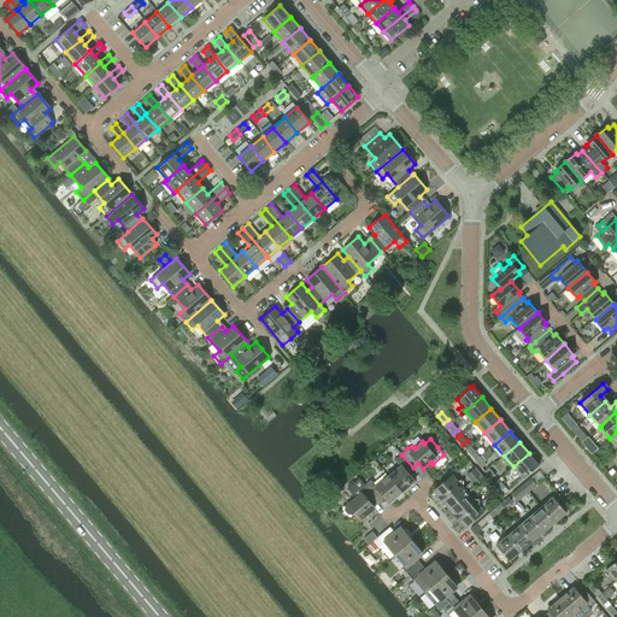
[(470,445),(465,448),(472,457),(477,453),(470,445)]
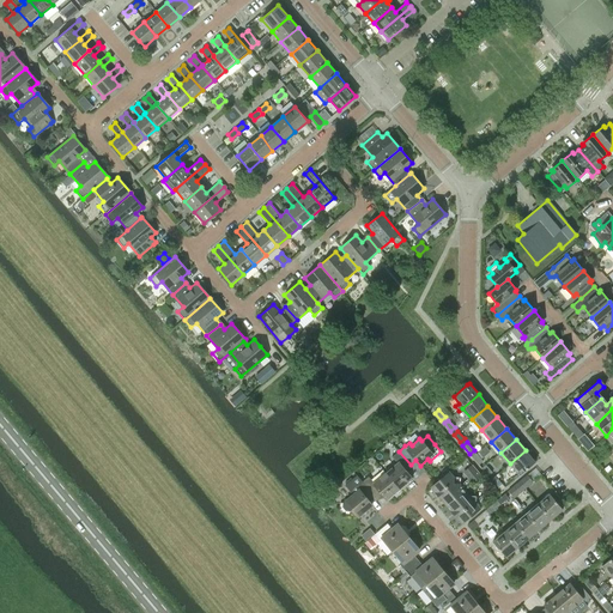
[(526,450),(510,463),(520,475),(535,462),(526,450)]
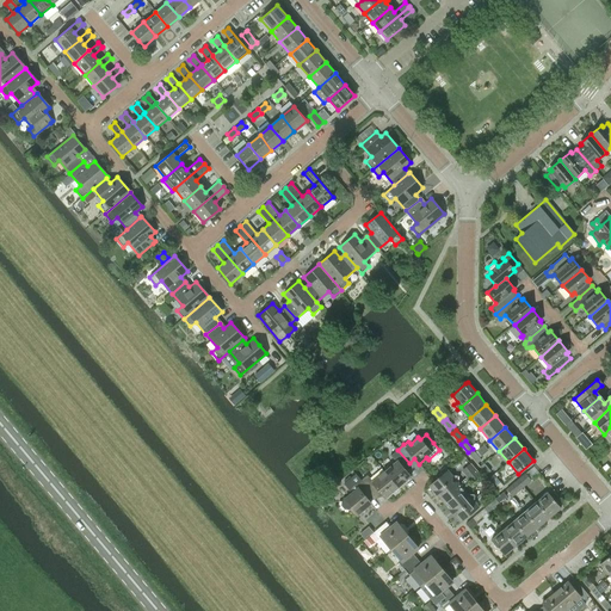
[(396,461),(384,471),(399,488),(412,476),(403,468),(409,463),(397,450),(392,455),(396,461)]
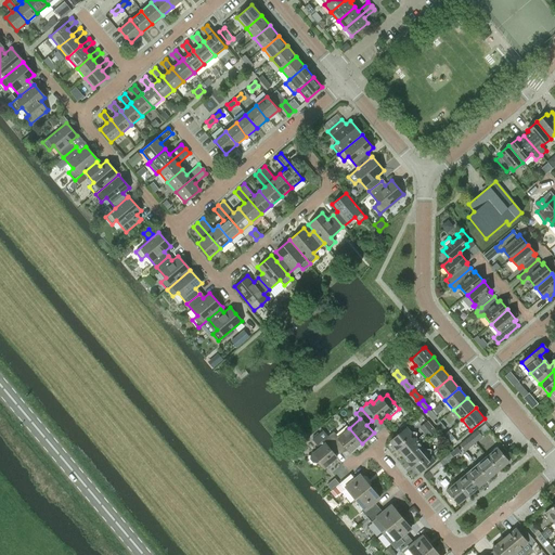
[(437,417),(431,411),(427,414),(434,421),(437,417)]
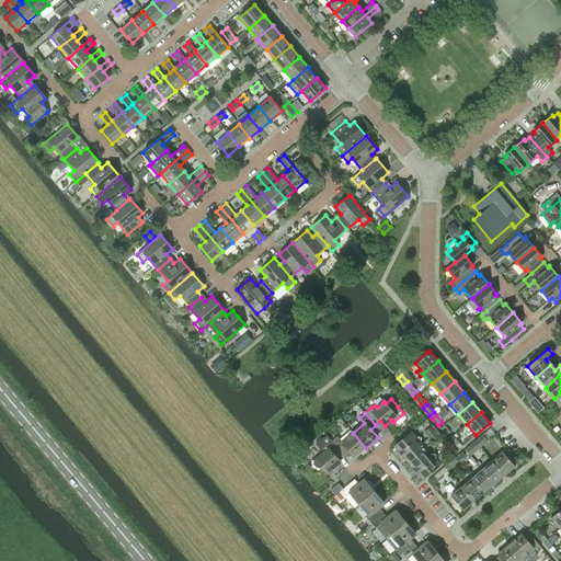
[(432,433),(427,436),(432,442),(441,435),(432,425),(428,428),(432,433)]
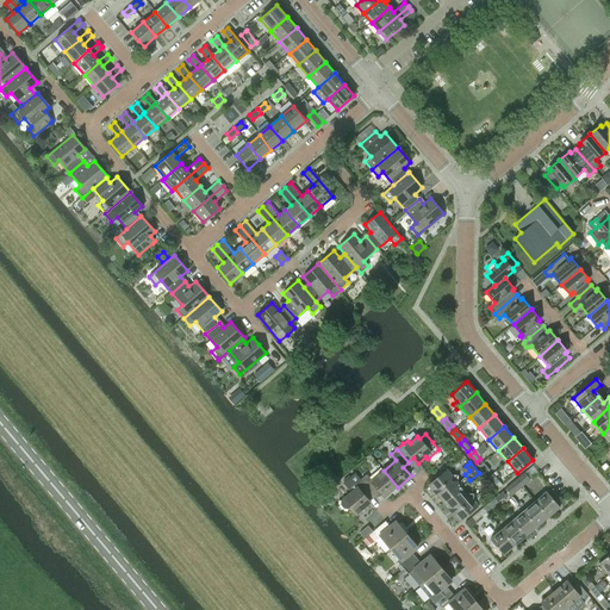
[(490,471),(484,462),(479,466),(486,474),(490,471)]
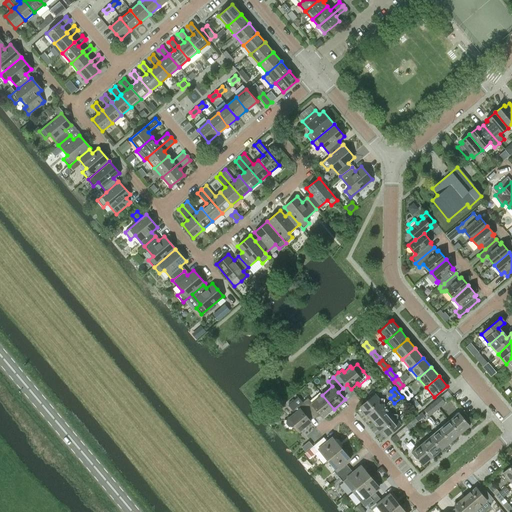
[(360,407),(373,422),(388,409),(376,394),(360,407)]
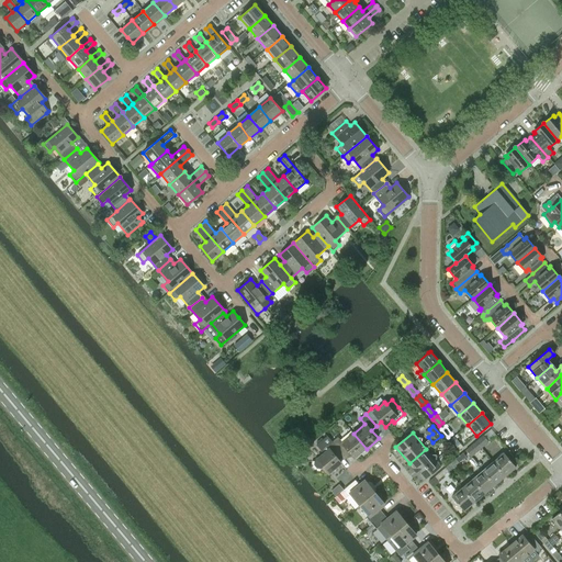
[(327,436),(343,454),(347,450),(355,459),(367,449),(353,434),(343,442),(338,437),(333,442),(327,436)]
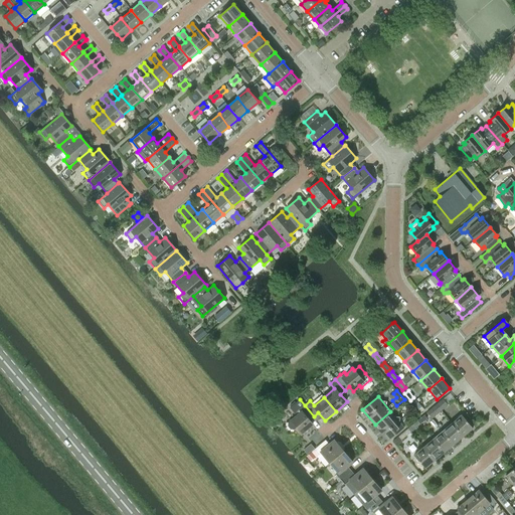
[(443,398),(435,405),(436,406),(440,410),(448,404),(444,399),(443,398)]
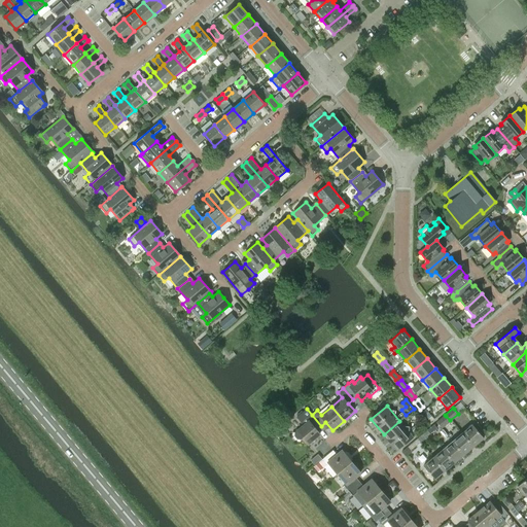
[(304,425),(297,430),(296,430),(294,432),(293,435),(296,440),(301,440),(304,437),(310,445),(321,435),(316,430),(321,426),(307,409),(296,417),(304,425)]
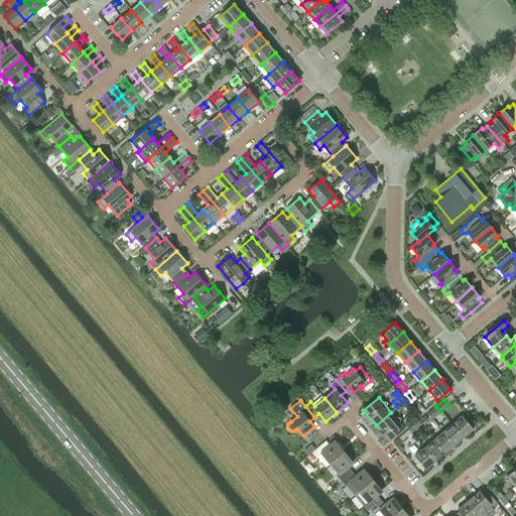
[(422,407),(417,400),(413,403),(419,410),(422,407)]
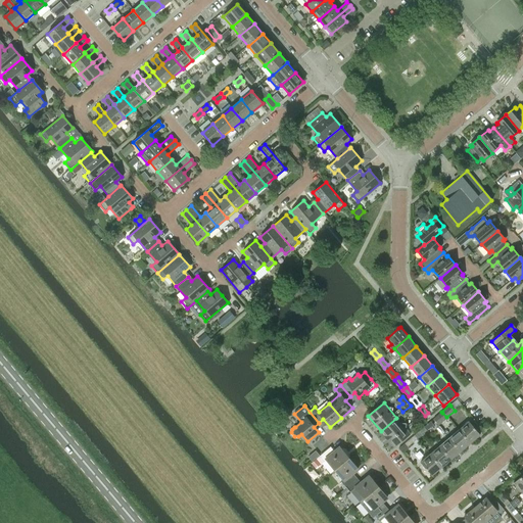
[(441,412),(433,419),(434,419),(438,424),(446,417),(442,413),(441,412)]
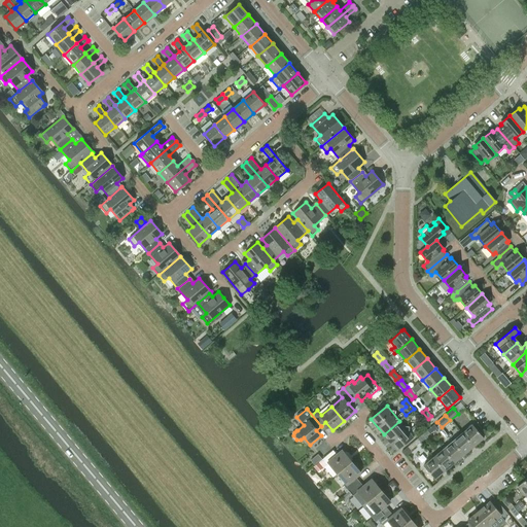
[(384,434),(397,450),(413,437),(399,421),(384,434)]
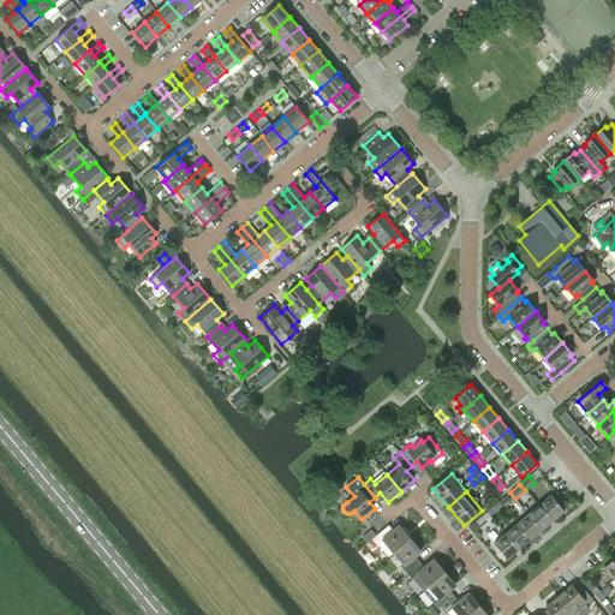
[(507,495),(499,502),(502,506),(511,500),(507,495)]
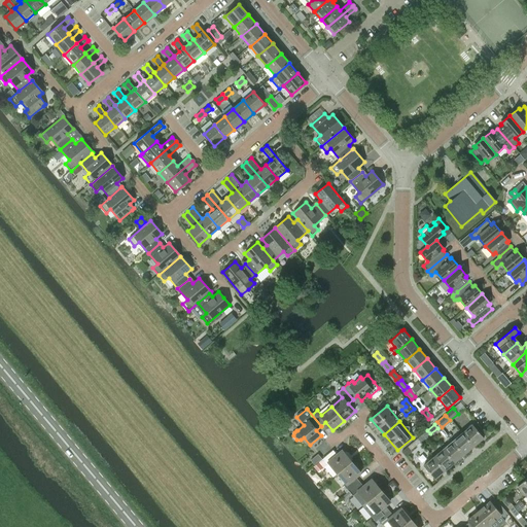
[(463,433),(475,447),(484,438),(472,425),(463,433)]
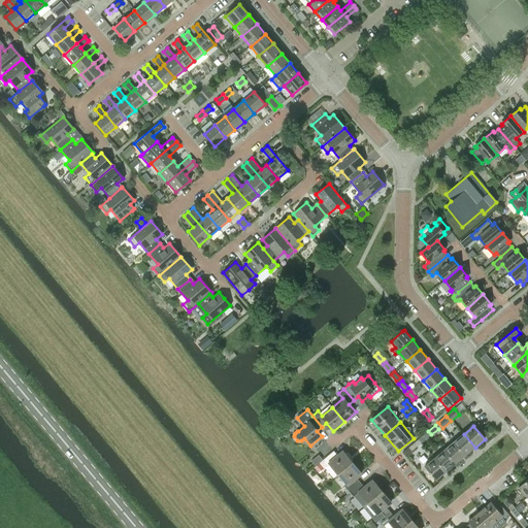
[(425,433),(419,439),(422,442),(428,437),(425,433)]
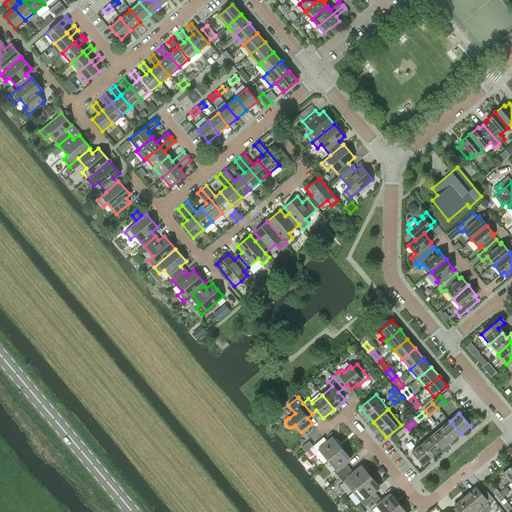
[(440,429),(451,442),(461,434),(450,421),(440,429)]
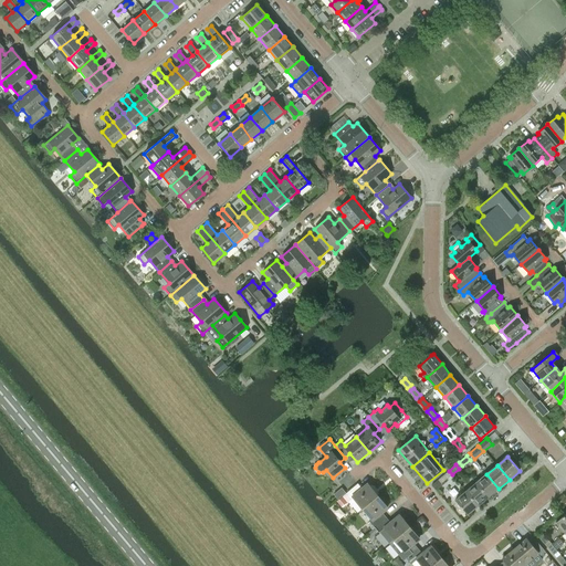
[(449,471),(438,480),(441,484),(452,474),(449,471)]
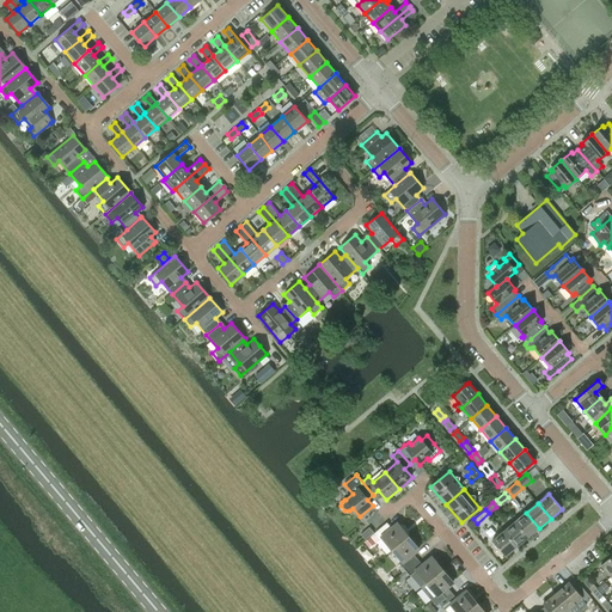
[(515,522),(528,538),(539,528),(526,513),(515,522)]
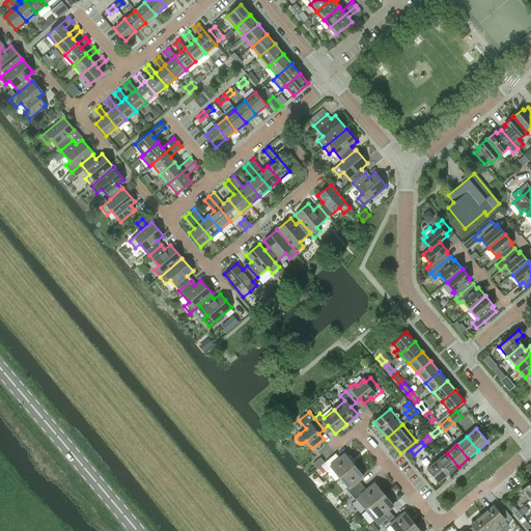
[(335,453),(325,463),(325,464),(329,468),(330,469),(332,468),(340,477),(355,466),(345,455),(340,459),(336,454),(335,453)]
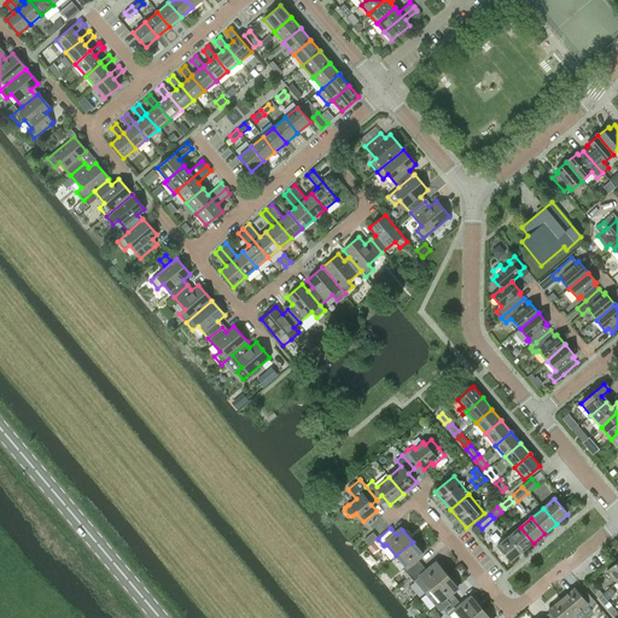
[(508,536),(522,553),(534,543),(520,528),(508,536)]
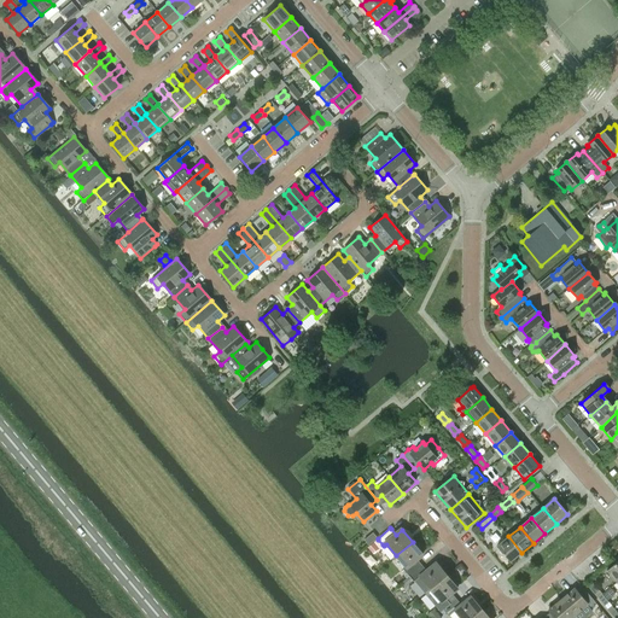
[(511,563),(522,553),(508,536),(497,547),(511,563)]
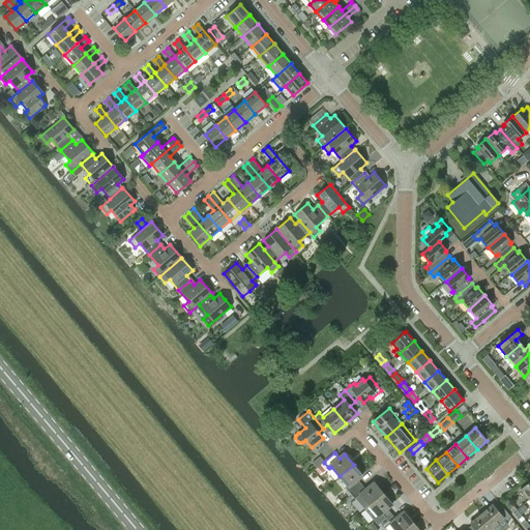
[(346,490),(351,494),(362,484),(358,480),(362,475),(354,465),(340,476),(349,488),(346,490)]
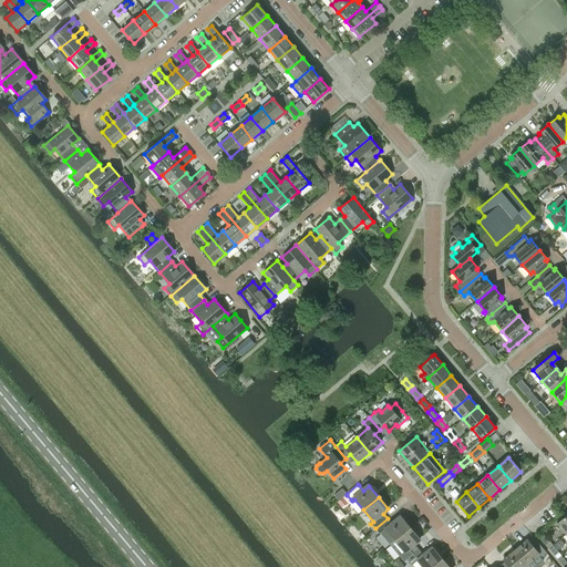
[(566,514),(556,524),(566,535),(566,533),(566,514)]
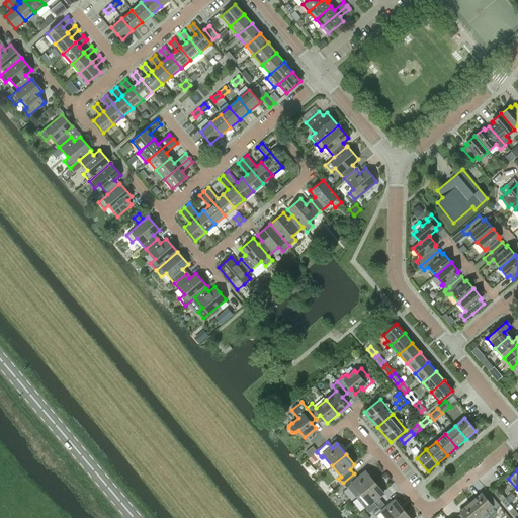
[(354,473),(343,483),(347,488),(348,488),(356,498),(374,483),(365,472),(357,479),(354,473)]
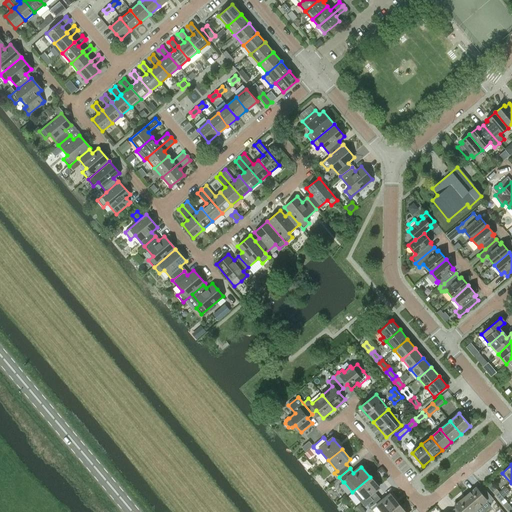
[(370,477),(352,492),(365,506),(367,505),(378,496),(374,492),(379,488),(370,477)]
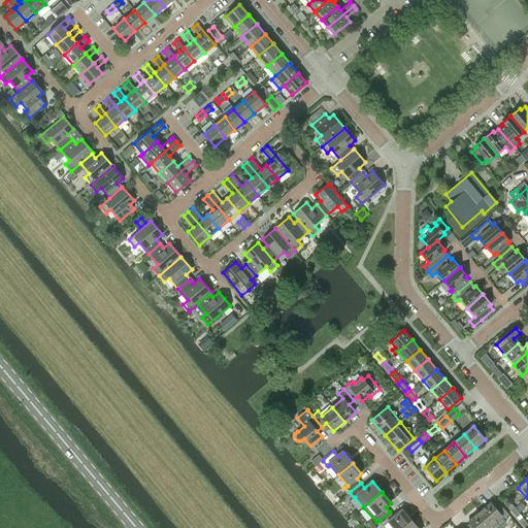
[(502,501),(508,507),(512,504),(505,498),(502,501)]
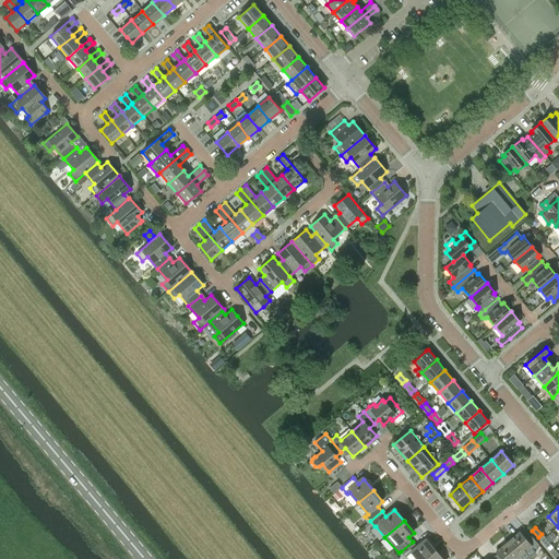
[(508,543),(520,557),(530,548),(532,550),(538,545),(528,533),(523,537),(519,533),(508,543)]
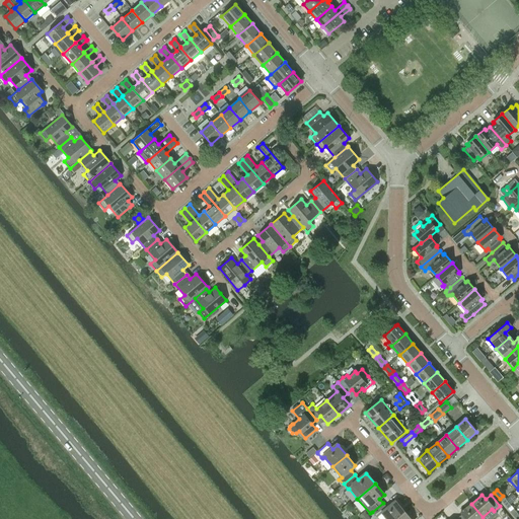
[(506,499),(502,502),(508,509),(511,506),(506,499)]
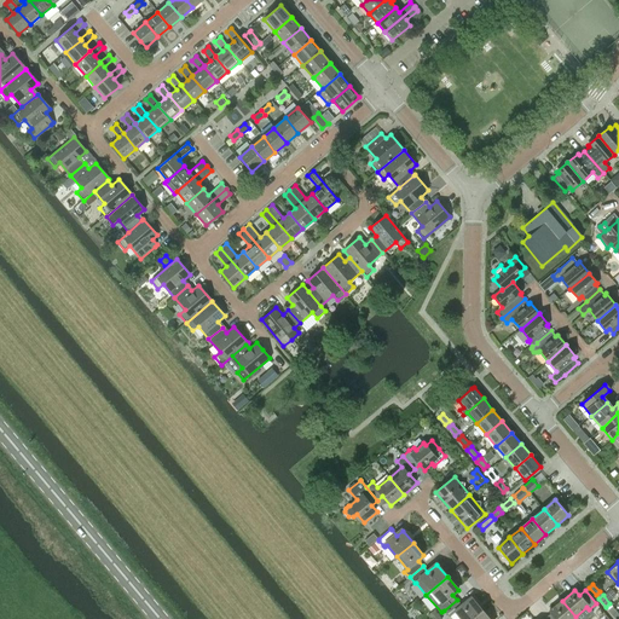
[(450,617),(451,617),(452,618),(472,618),(481,612),(470,599),(462,606),(457,600),(444,611),(450,617)]
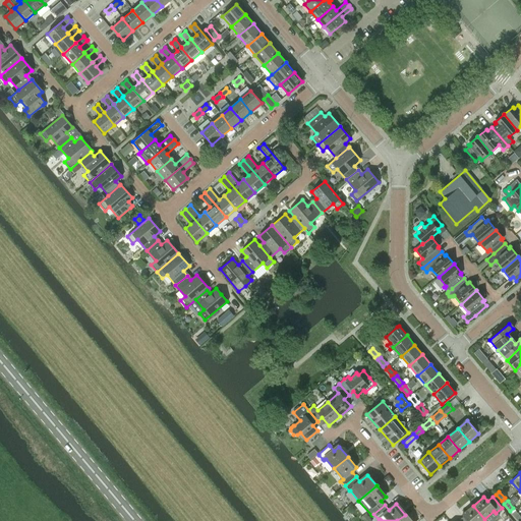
[(466,519),(462,520),(481,520),(484,519),(473,506),(462,515),(466,519)]
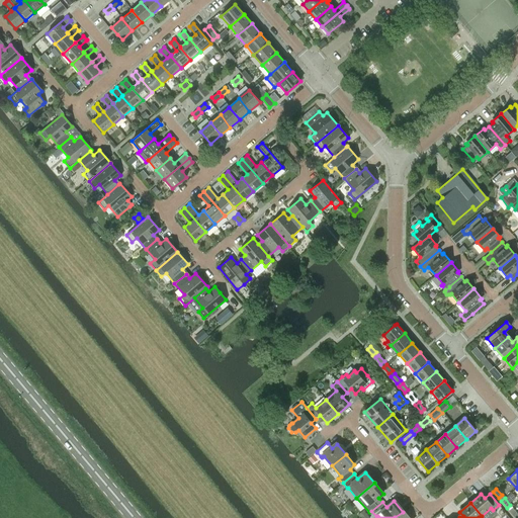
[(512,507),(509,510),(515,517),(517,514),(512,507)]
